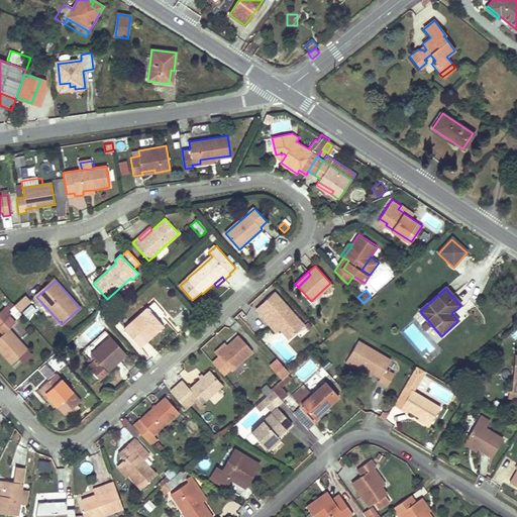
[(261,316),(267,322),(270,319),(277,326),(289,339),(304,325),(274,293),(263,303),(268,309),(261,316)]
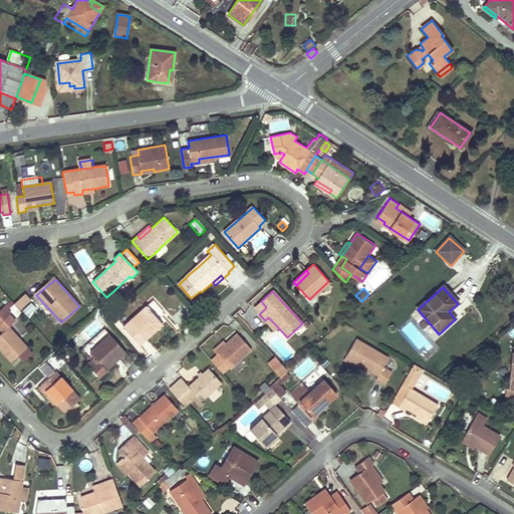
[(25,294),(14,304),(19,310),(31,300),(25,294)]
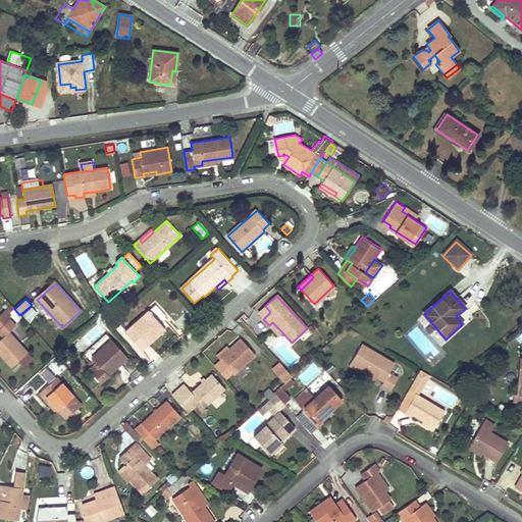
[(270,312),(265,306),(257,312),(263,319),(270,312)]
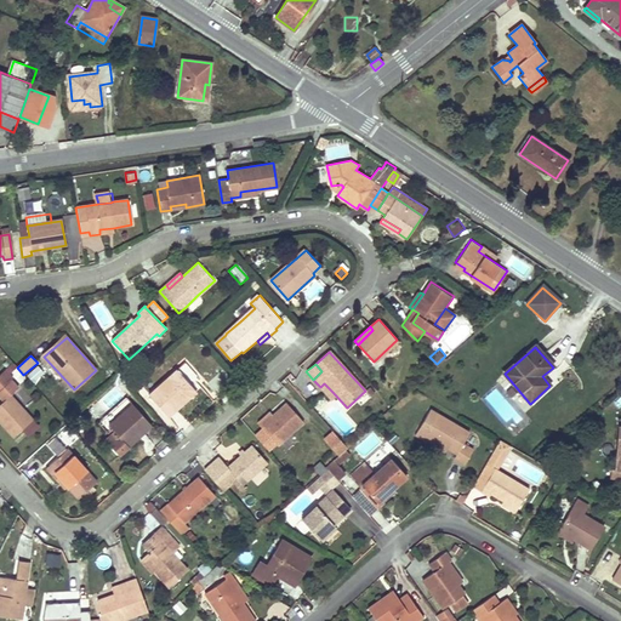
[(125,369),(118,375),(130,388),(137,382),(125,369)]
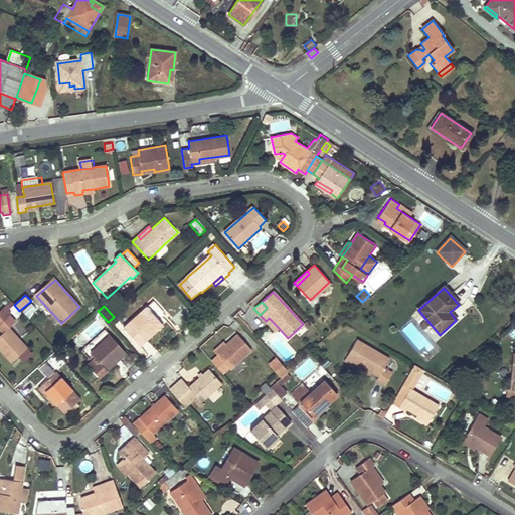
[(147,340),(145,338),(161,323),(148,308),(125,329),(141,347),(147,340)]
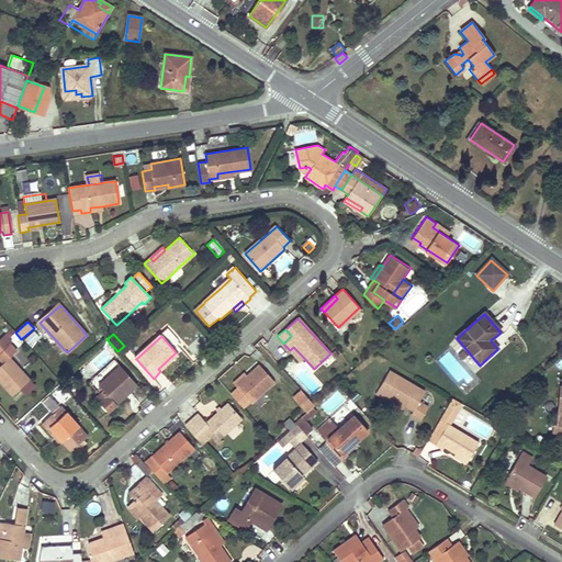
[(0,360),(3,364),(0,366),(0,383),(11,396),(30,381),(9,358),(17,352),(10,345),(0,353),(0,360)]
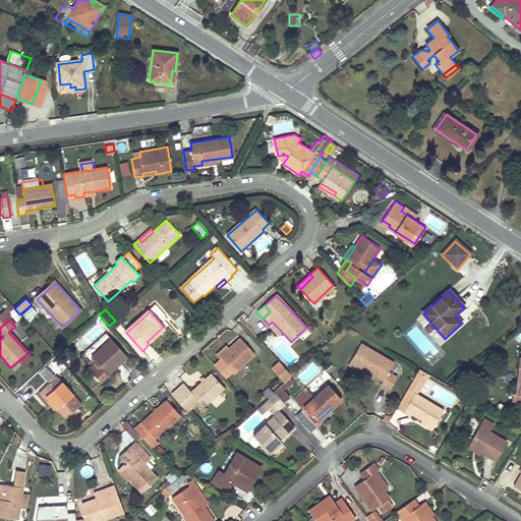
[(272,322),(269,325),(276,333),(279,329),(272,322)]
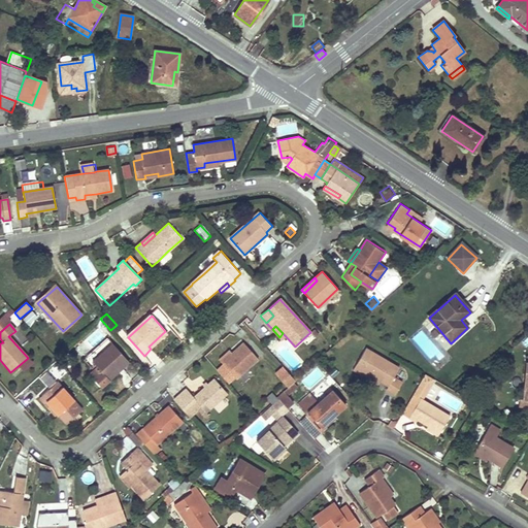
[(165,331),(149,347),(151,349),(168,334),(165,331)]
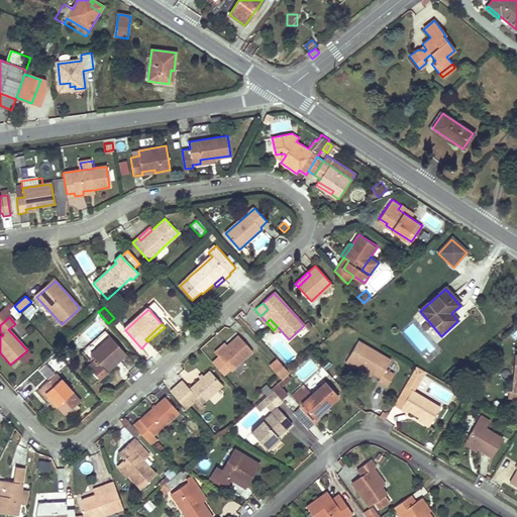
[(219,357),(212,364),(223,376),(229,370),(231,372),(252,351),(238,336),(227,346),(217,355),(219,357)]
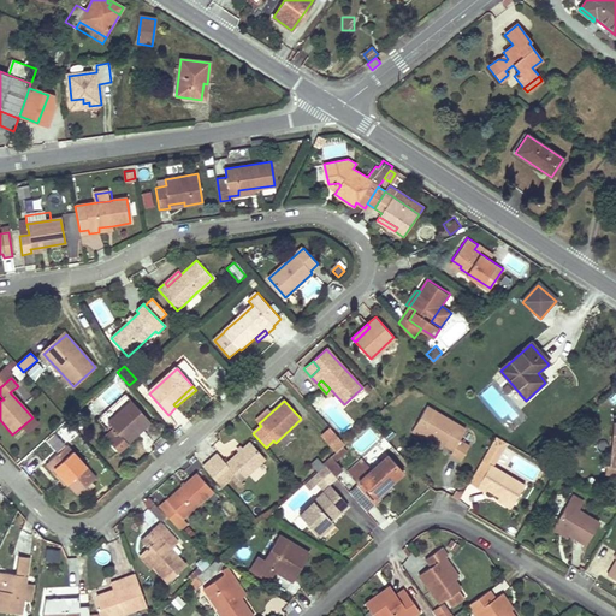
[(126,440),(140,427),(143,431),(152,424),(132,402),(108,424),(114,430),(111,433),(106,438),(119,452),(129,444),(126,440)]
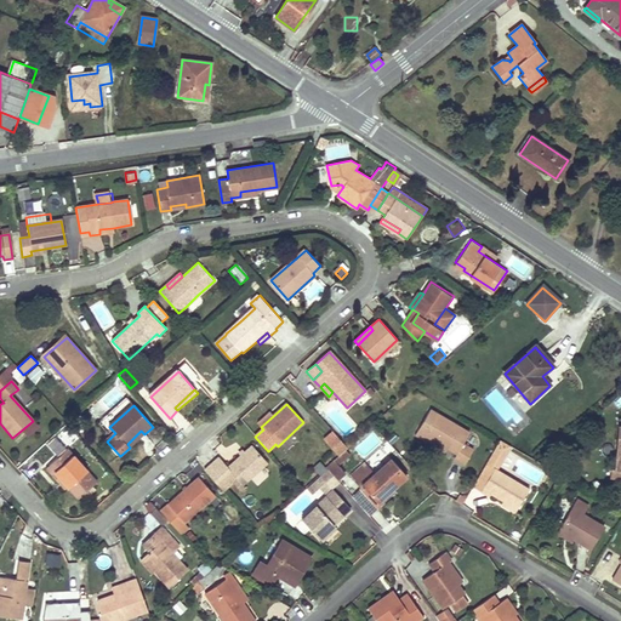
[(257,423),(261,427),(273,416),(269,411),(257,423)]
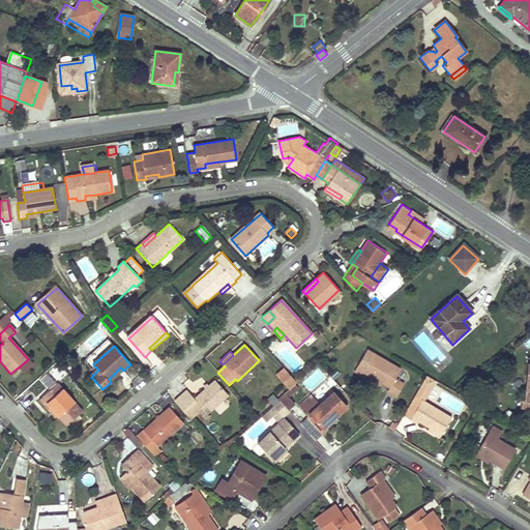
[(358,374),(366,378),(369,375),(385,384),(394,389),(392,393),(401,399),(409,386),(400,380),(405,372),(372,352),(358,374)]
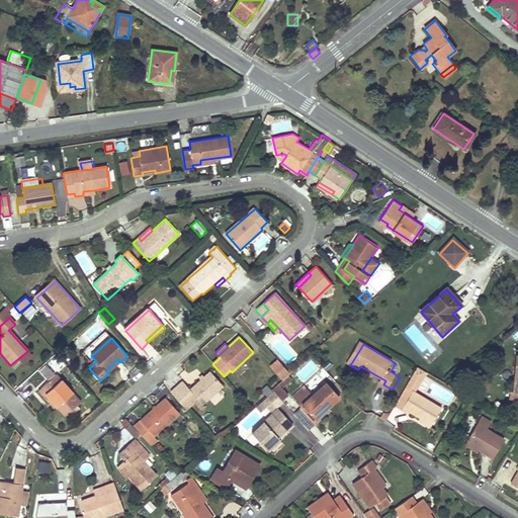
[(117,359),(106,370),(108,373),(120,362),(117,359)]
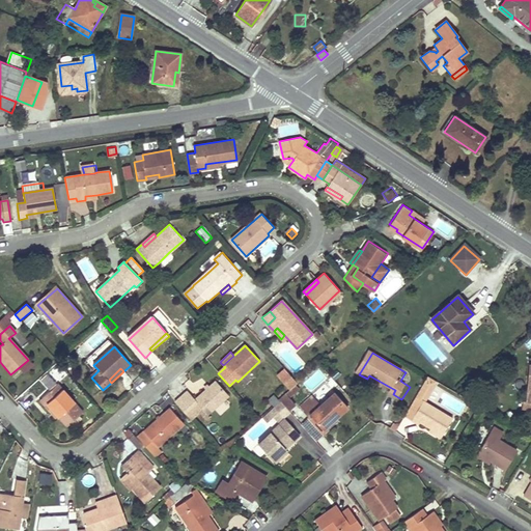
[(311,393),(328,378),(319,368),(302,383),(311,393)]
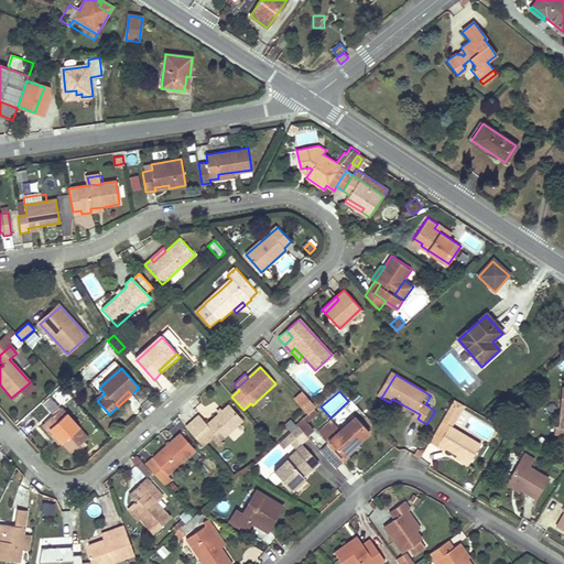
[(308,413),(315,407),(313,404),(305,396),(297,401),(308,413)]
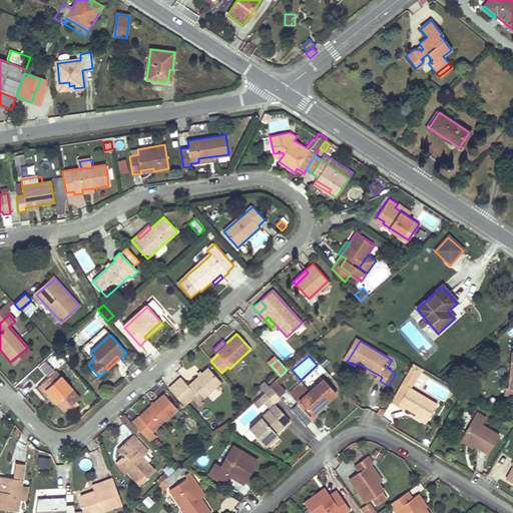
[(357,363),(355,366),(371,376),(373,372),(357,363)]
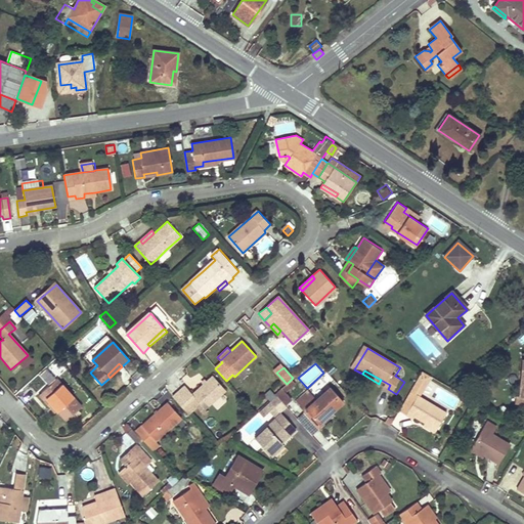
[(402,413),(408,418),(416,422),(417,420),(428,426),(438,431),(439,432),(449,415),(423,399),(433,380),(425,376),(402,413)]
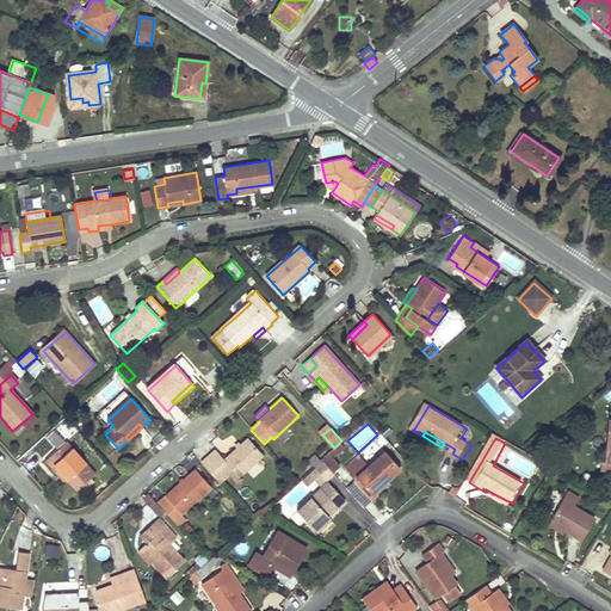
[(220,485),(234,471),(240,477),(263,457),(247,440),(224,461),(216,452),(202,466),(220,485)]
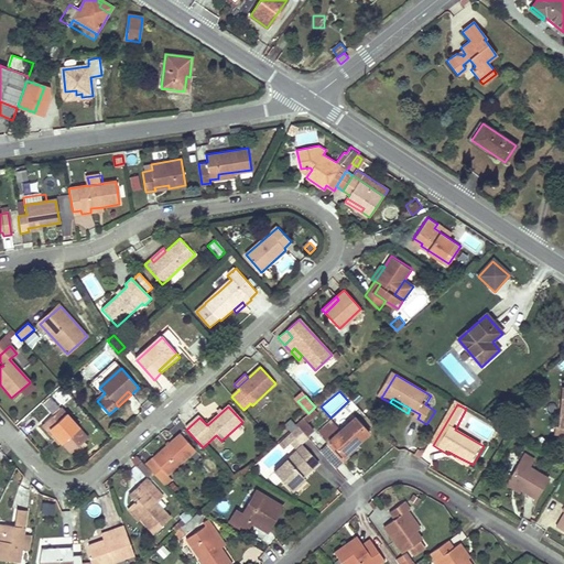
[(62,410),(45,424),(51,431),(47,433),(54,441),(57,438),(62,443),(73,455),(89,440),(62,410)]
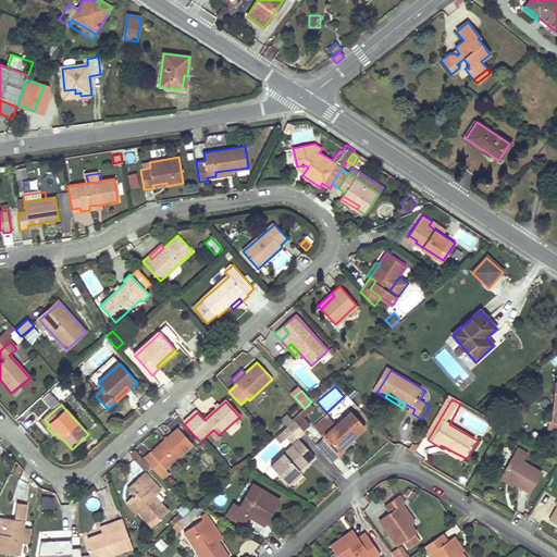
[(314,428),(304,415),(296,421),(307,434),(314,428)]
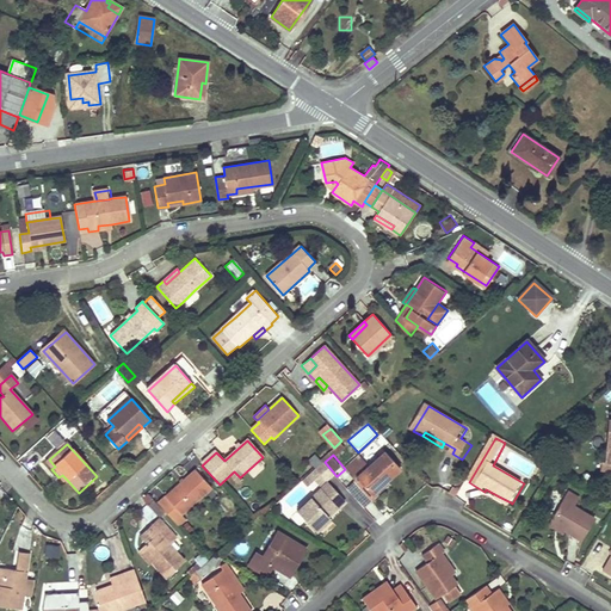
[(365,460),(350,473),(360,485),(363,482),(377,499),(406,474),(392,457),(375,471),(365,460)]
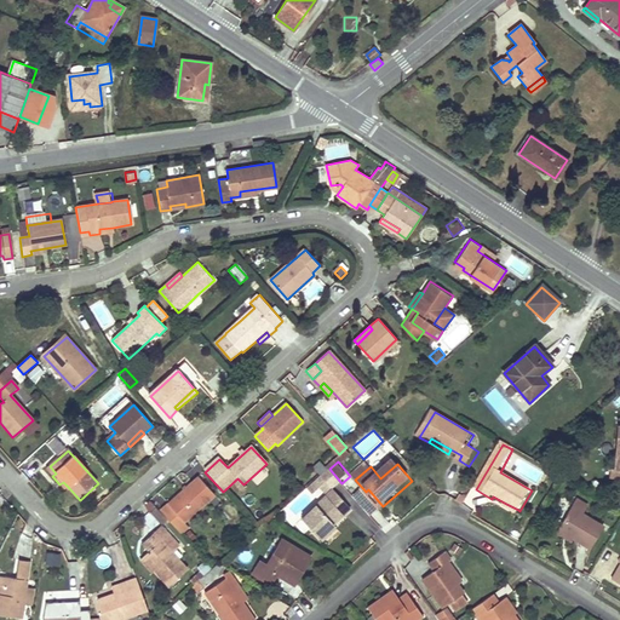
[(332,487),(337,493),(344,486),(342,483),(329,469),(322,476),(332,487)]
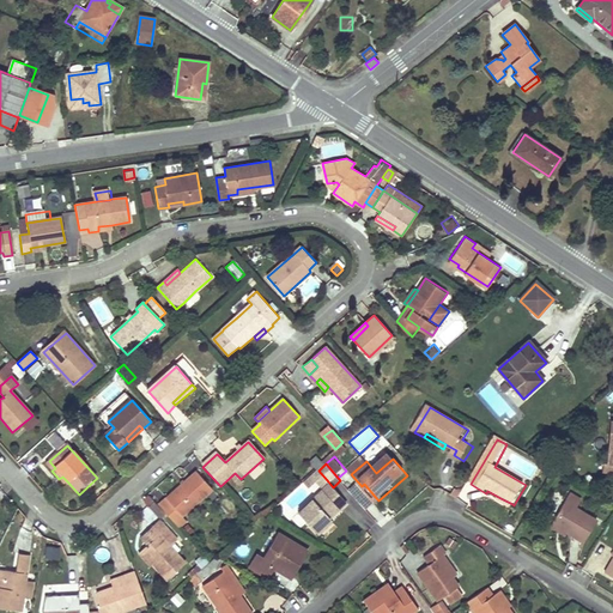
[(328,481),(319,471),(304,483),(309,489),(310,487),(317,481),(322,486),(328,481)]
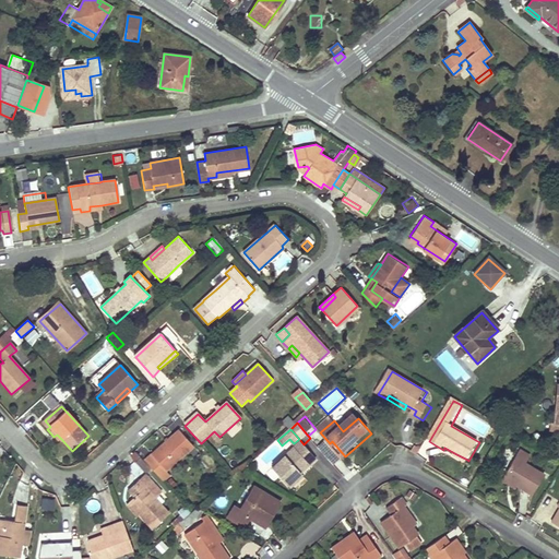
[(179,430),(152,455),(145,461),(163,479),(169,474),(167,471),(194,447),(179,430)]
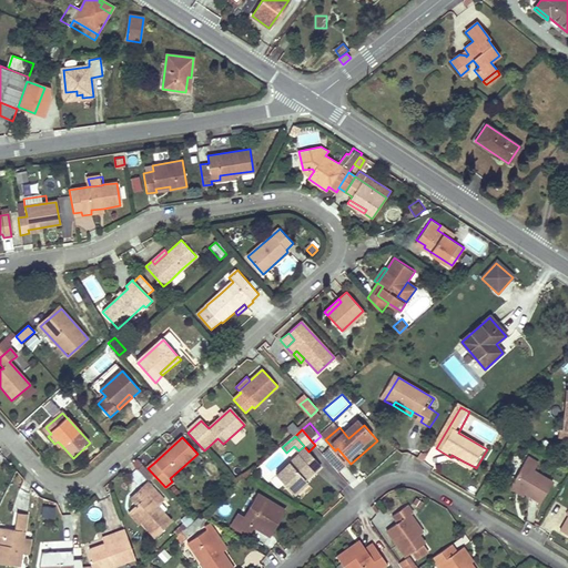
[(281,479),(296,496),(310,485),(326,470),(311,453),(281,479)]
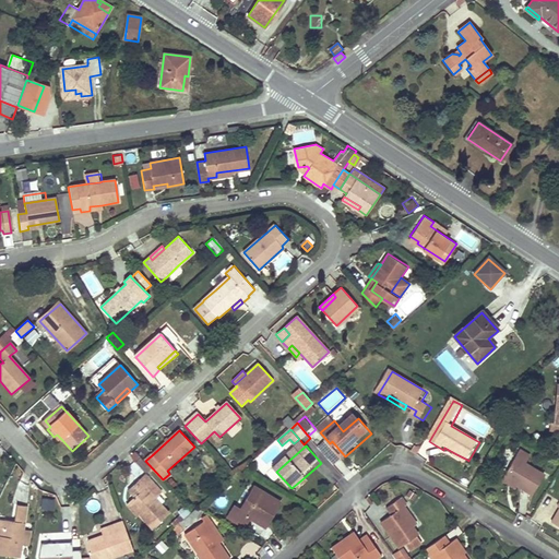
[(519,459),(528,465),(533,458),(523,452),(519,459)]
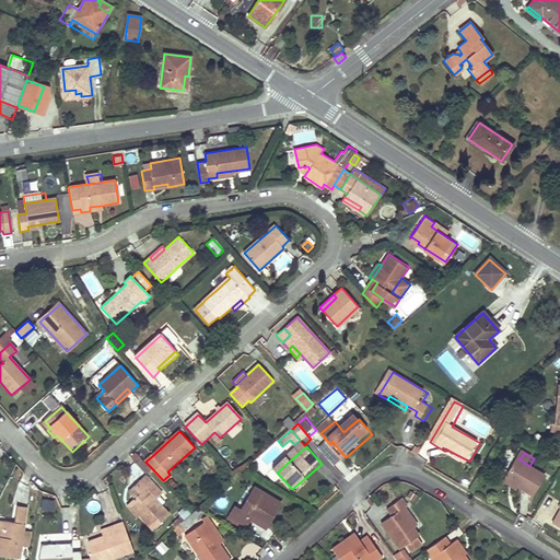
[(520,459),(508,480),(522,488),(537,498),(549,477),(529,466),(520,459)]
